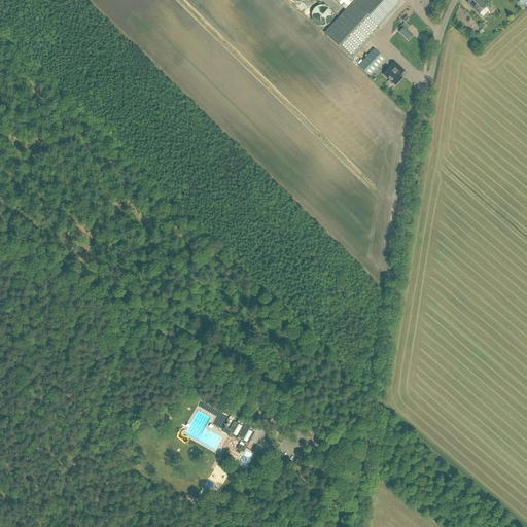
[(334,0),(345,10),(353,0),(334,0)]
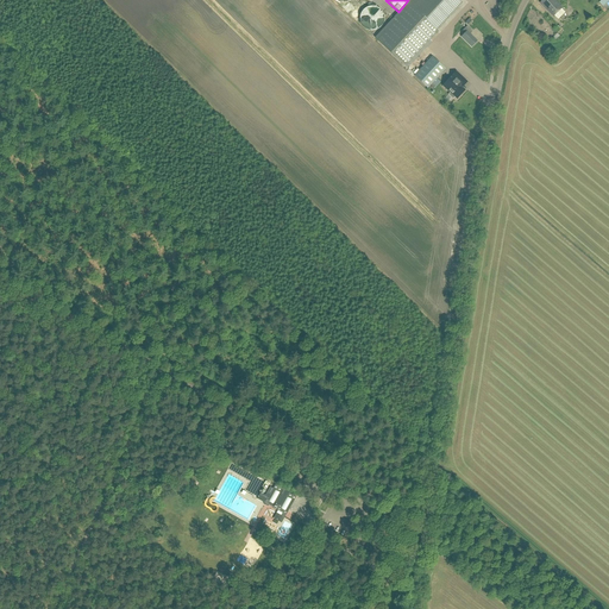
[(459,0),(416,0),(414,4),(439,27),(463,2),(459,0)]
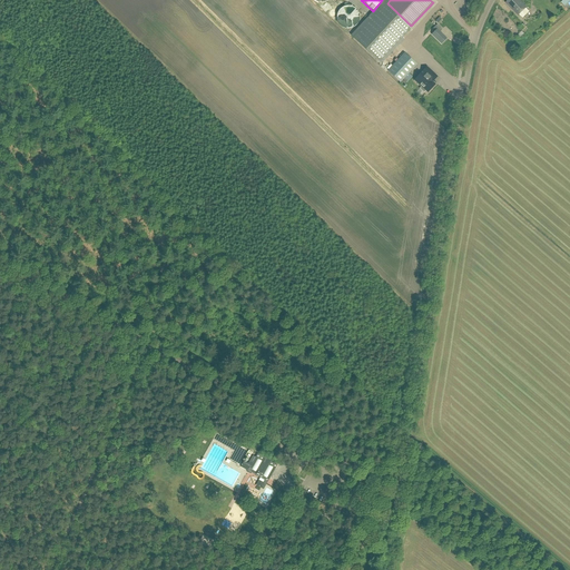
[(528,7),(521,0),(508,0),(507,2),(522,19),(529,11),(527,8),(528,7)]
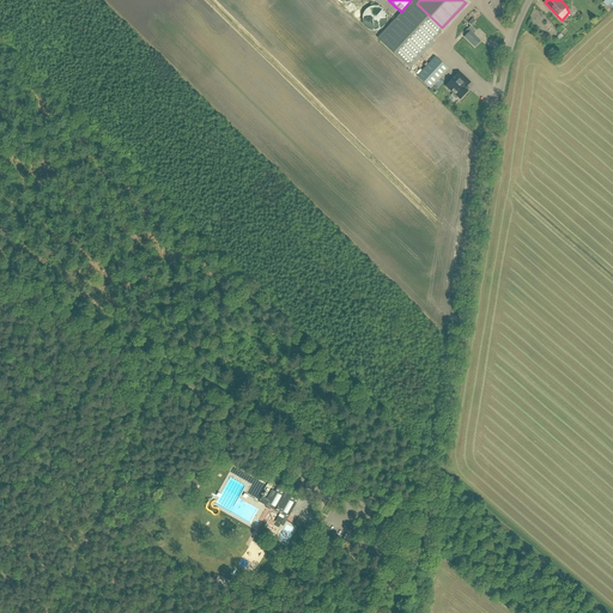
[(407,65),(442,28),(417,4),(381,41),(407,65)]
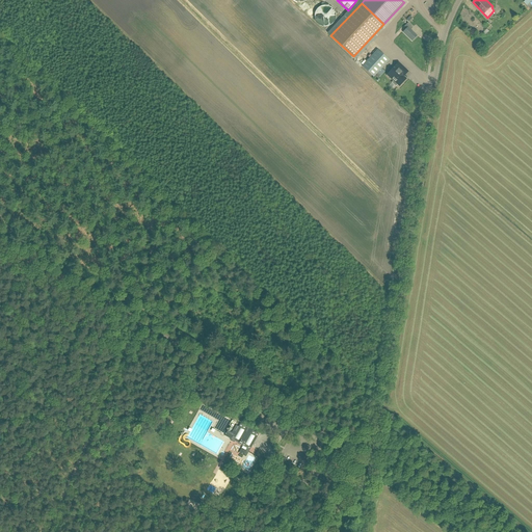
[(317,24),(318,25),(319,25),(320,26),(321,26),(321,27),(322,27),(323,27),(324,27),(325,27),(326,27),(327,27),(328,27),(329,26),(330,25),(331,25),(333,24),(334,23),(334,22),(335,21),(335,20),(336,19),(336,18),(336,17),(336,16),(336,15),(335,14),(335,12),(335,11),(334,11),(334,10),(333,9),(333,8),(331,8),(330,7),(329,6),(328,6),(327,6),(326,6),(326,5),(325,5),(324,5),(323,6),(322,6),(321,6),(320,6),(320,7),(319,7),(318,8),(317,8),(317,9),(316,10),(315,11),(315,12),(315,14),(314,15),(314,16),(314,17),(314,18),(314,19),(315,20),(315,21),(315,22),(316,22),(316,23),(317,24)]
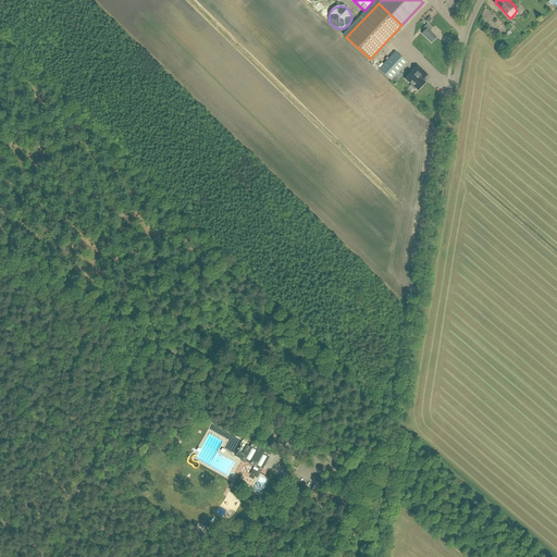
[(432,28),(428,24),(422,28),(424,31),(421,34),(431,44),(437,38),(430,31),(432,28)]
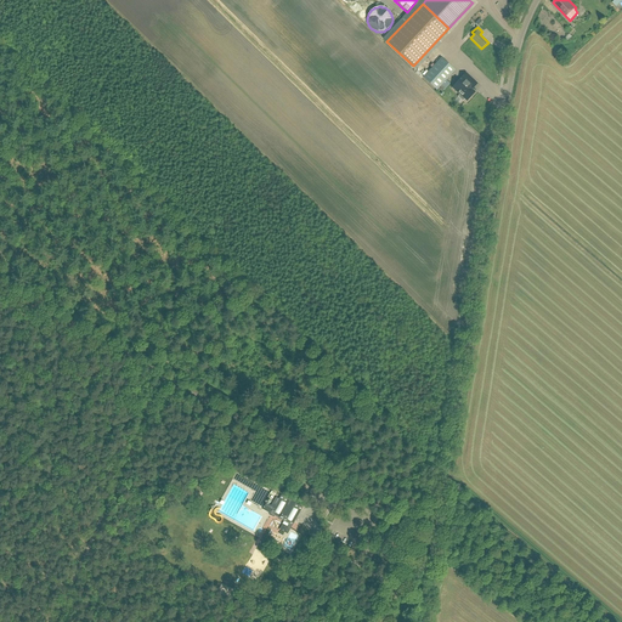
[(454,71),(441,58),(424,77),(437,90),(454,71)]
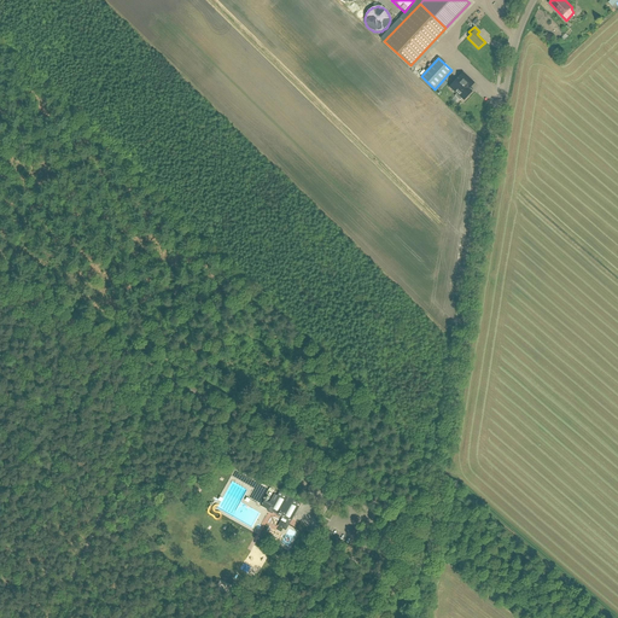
[(458,79),(449,87),(456,94),(455,97),(460,100),(461,99),(464,100),(472,92),(467,87),(473,82),(466,76),(461,81),(458,79)]
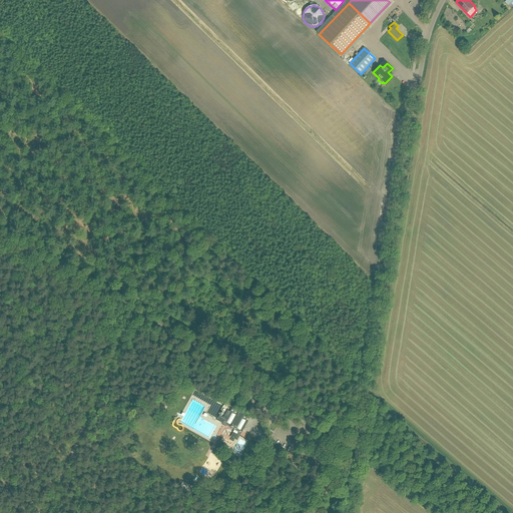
[(249,419),(231,409),(225,419),(219,416),(216,420),(223,424),(222,425),(225,427),(226,426),(237,432),(236,434),(233,432),(230,437),(237,440),(249,419)]
